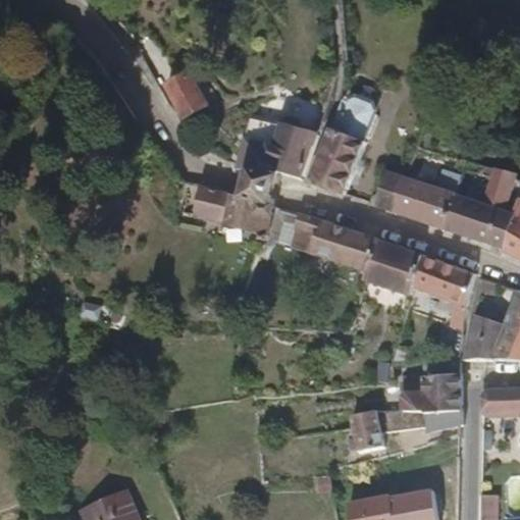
[(208,103),(189,70),(165,85),(184,117),(208,103)]
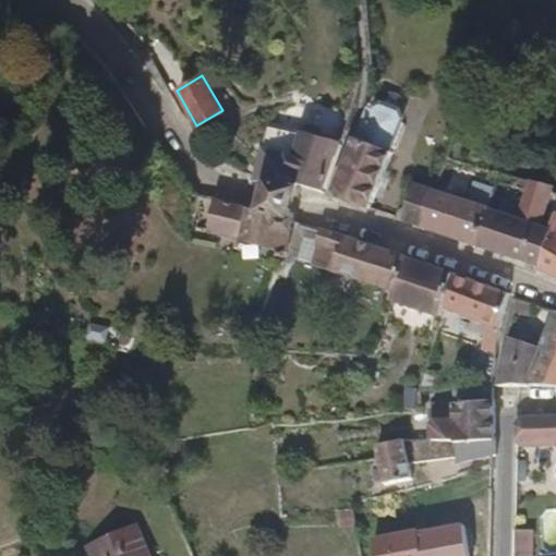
[(376,103),(364,107),(328,192),(367,205),(400,119),(395,108),(376,103)]
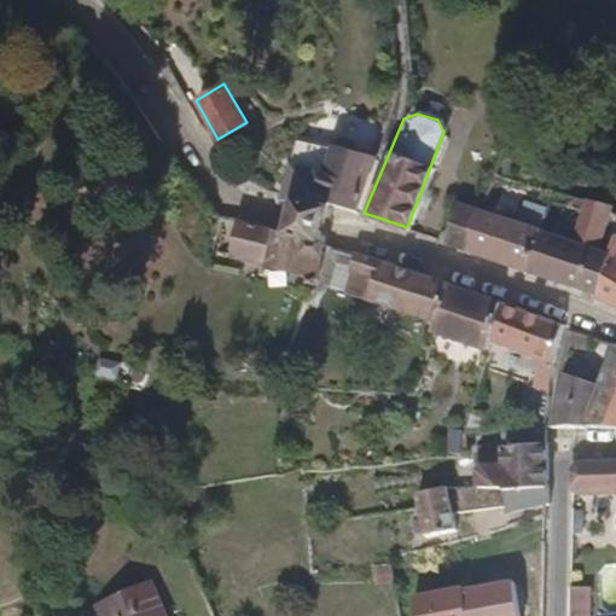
[(279,195),(292,198),(329,208),(330,203),(355,210),(371,161),(296,139),(279,195)]
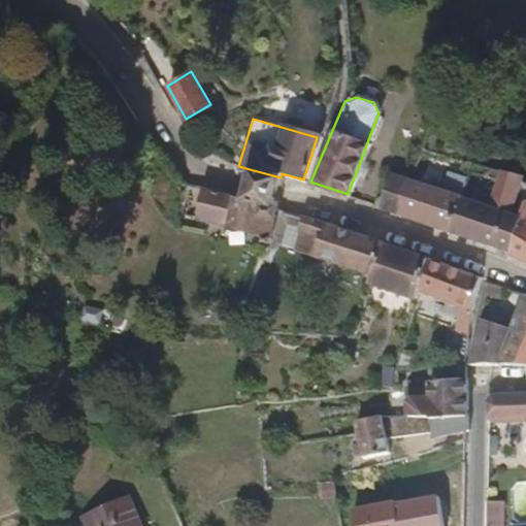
[(245,185),(241,198),(272,206),(276,193),(281,177),(250,169),(245,185)]
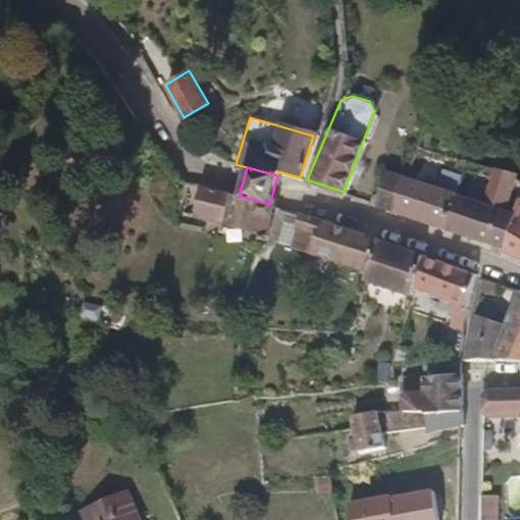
[(514,172),(491,167),(484,191),(508,198),(513,179),(514,172)]
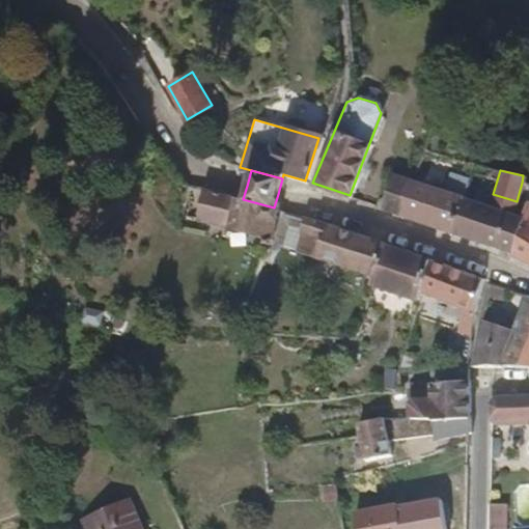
[(414,181),(411,179),(393,175),(382,209),(402,215),(414,181)]
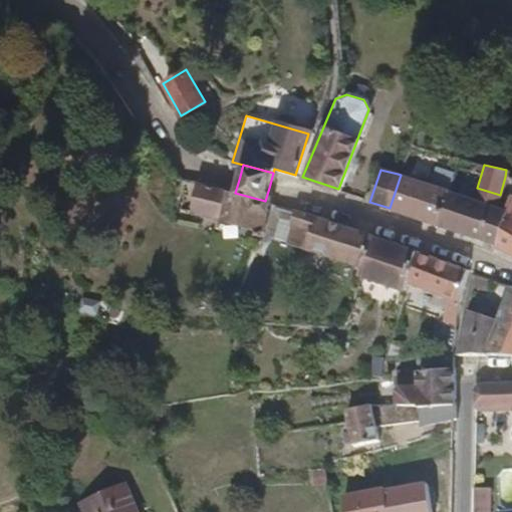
[(430,184),(401,175),(390,208),(438,225),(450,192),(448,191),(451,179),(433,173),(430,184)]
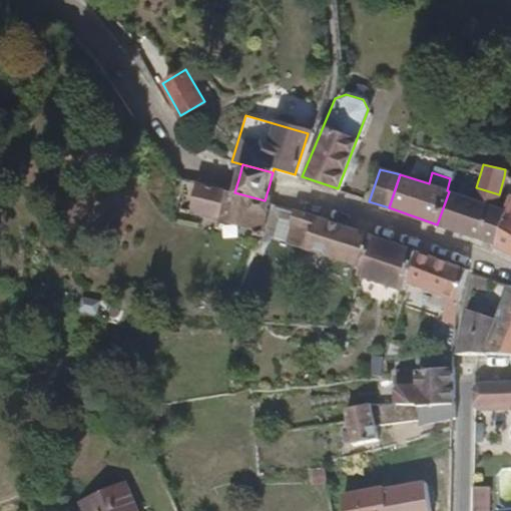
[(234,192),(194,180),(189,210),(257,229),(265,200),(234,192)]
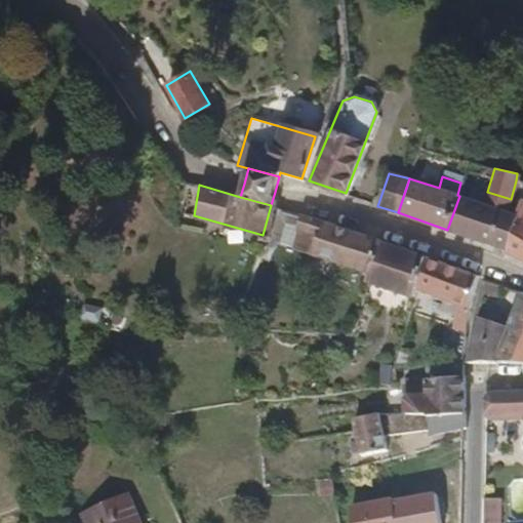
[(483,204),(459,196),(447,230),(498,247),(508,212),(511,199),(487,192),(483,204)]
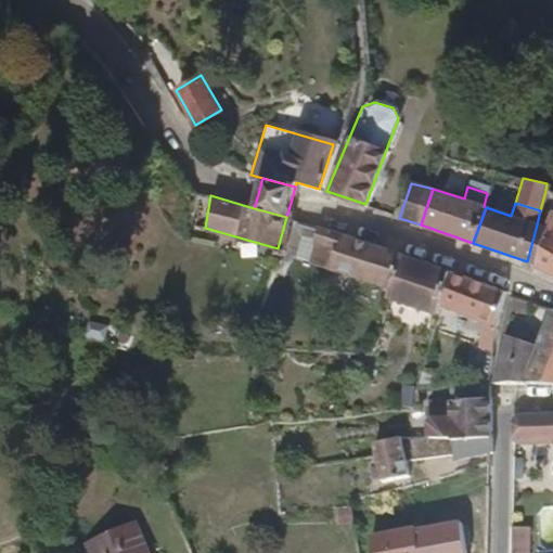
[(547,228),(537,265),(552,273),(552,209),(547,228)]
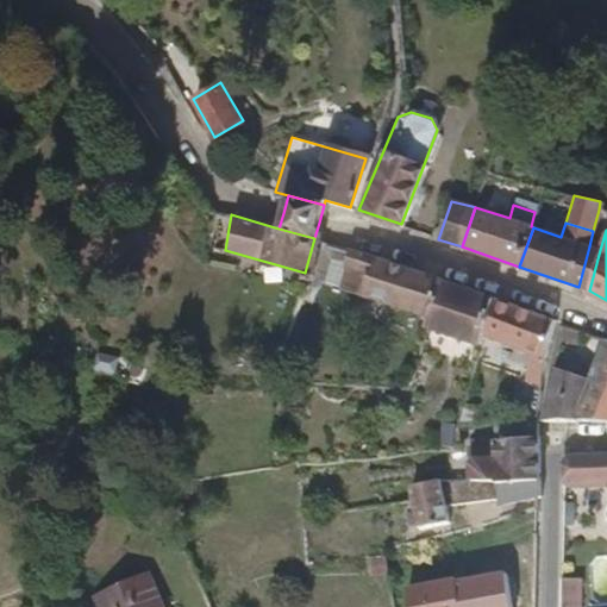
[(337,286),(427,317),(442,279),(348,246),(337,286)]
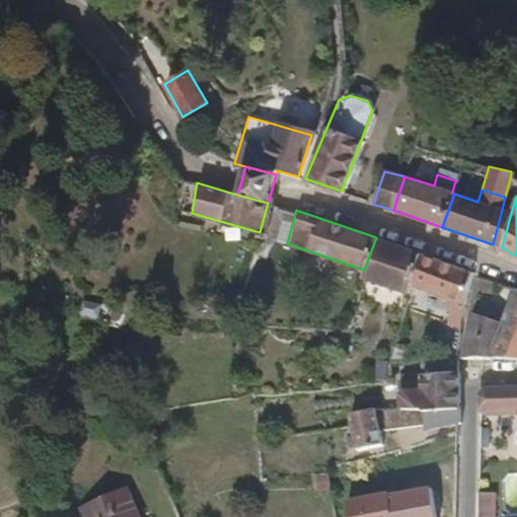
[(502,210),(493,244),(502,247),(511,213),(502,210)]
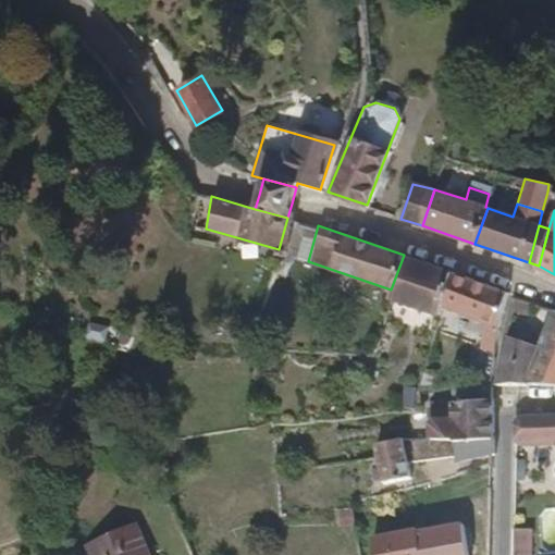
[(391,290),(383,319),(399,324),(405,303),(439,315),(441,305),(449,270),(404,255),(391,290)]
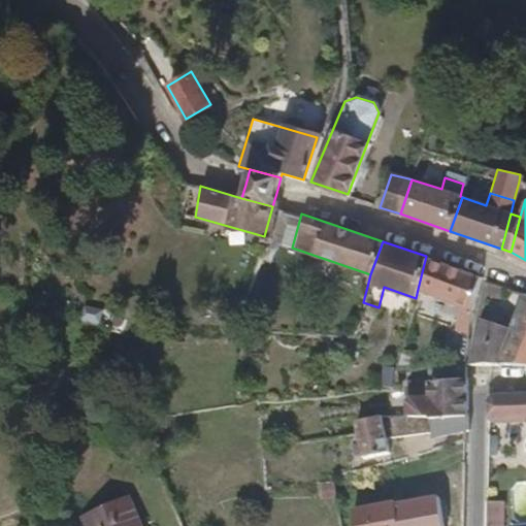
[(426,256),(418,289),(458,305),(454,329),(466,330),(481,276),(426,256)]
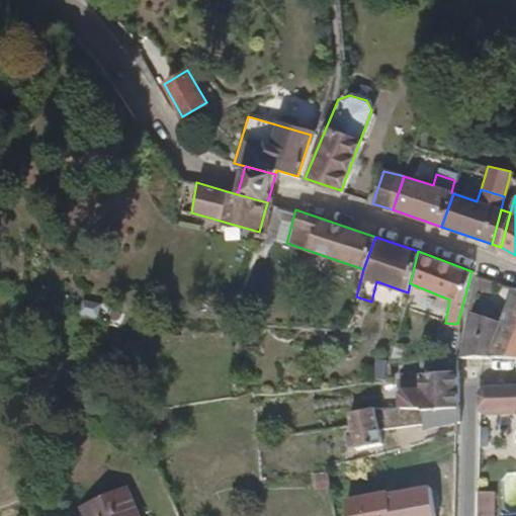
[(515,287),(513,287),(500,323),(487,356),(515,357),(515,287)]
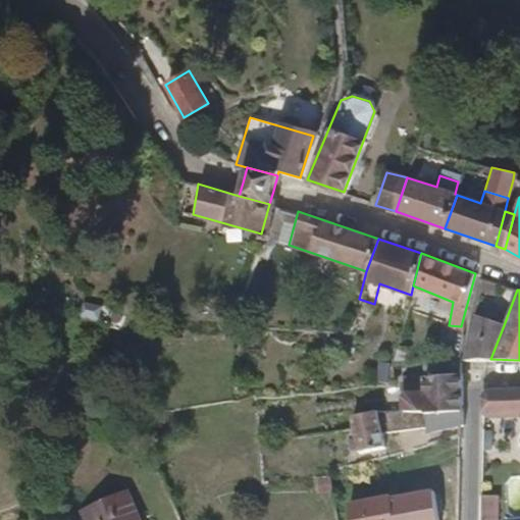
[(463,358),(490,359),(504,325),(471,313),(463,358)]
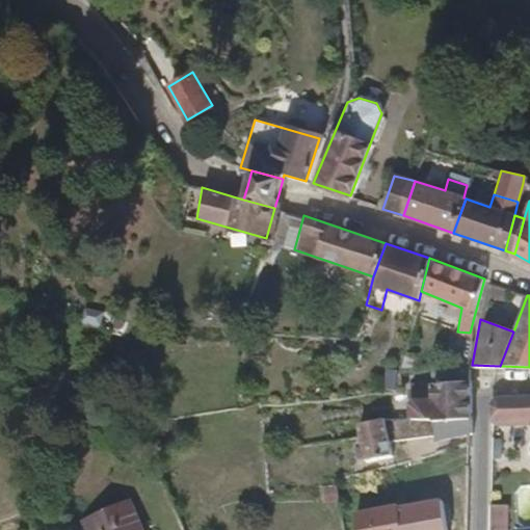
[(468,362),(429,365),(430,382),(412,383),(413,418),(470,418),(468,362)]
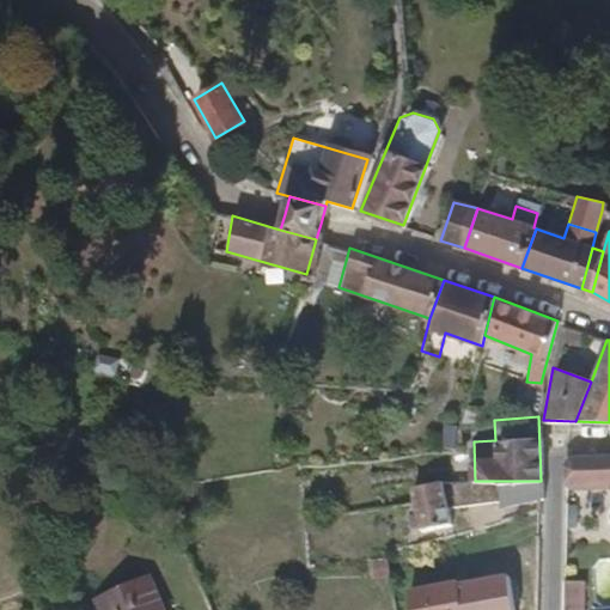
[(609,453),(571,456),(565,461),(561,465),(562,483),(609,481),(609,505),(607,508),(601,516),(607,523),(609,525),(609,453)]
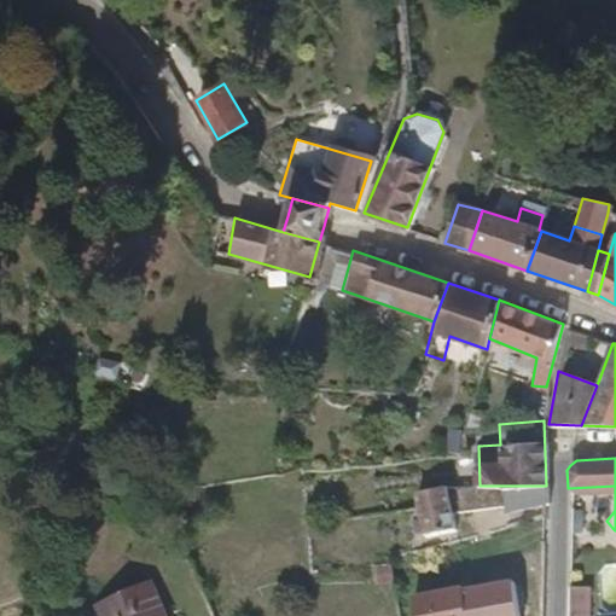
[(506,513),(541,506),(547,506),(546,486),(480,486),(439,487),(416,490),(418,505),(422,534),(453,532),(452,511),(506,506),(506,513)]
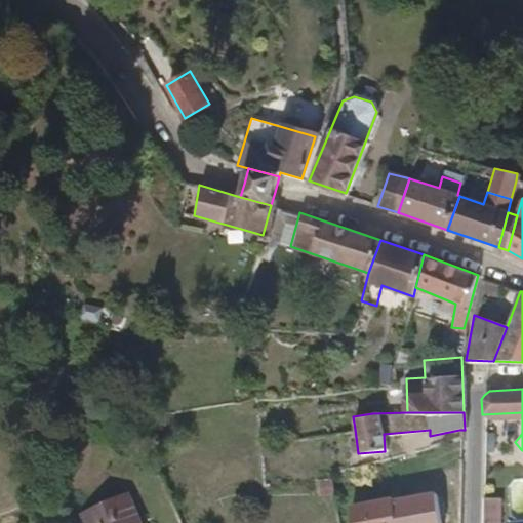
[(317,492),(330,490),(328,477),(314,479),(317,492)]
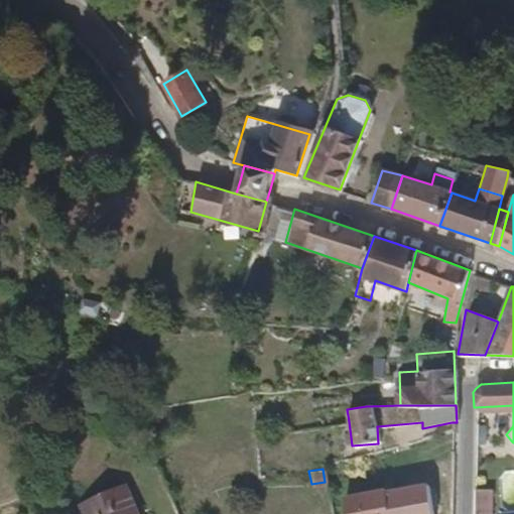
[(491,513),(491,485),(473,485),(473,513),(491,513)]
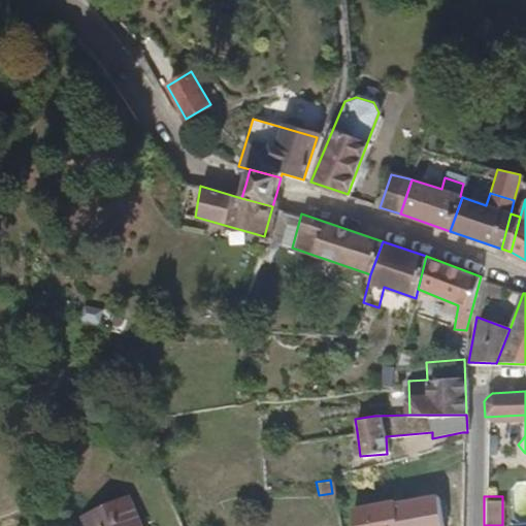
[(80,517),(84,525),(141,525),(129,497),(80,517)]
